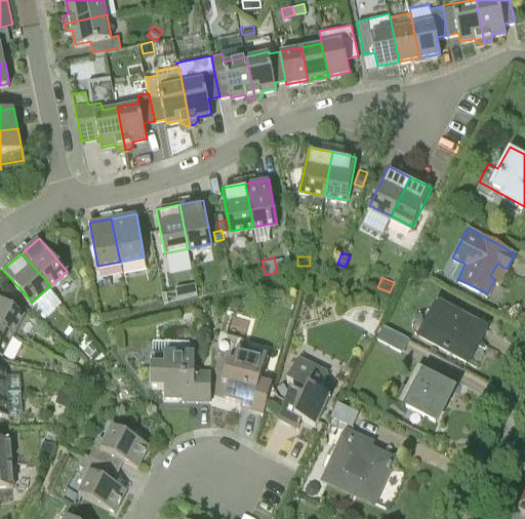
[(39,306),(48,316),(67,301),(57,289),(39,306)]
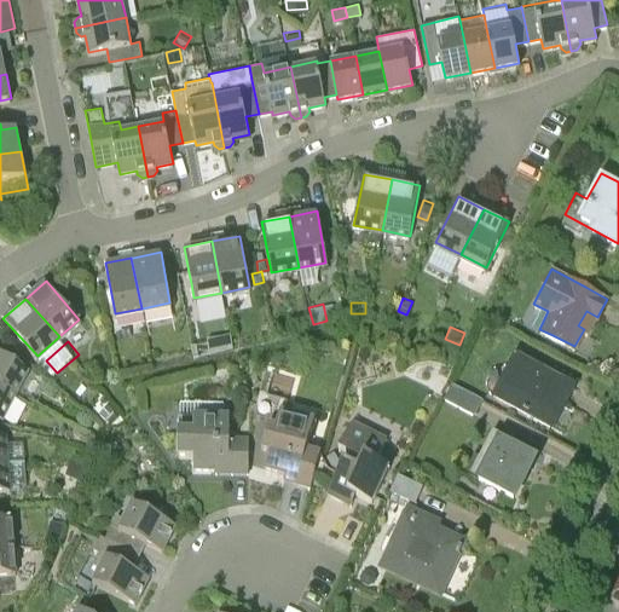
[(0,384),(15,392),(28,367),(0,351),(0,384)]
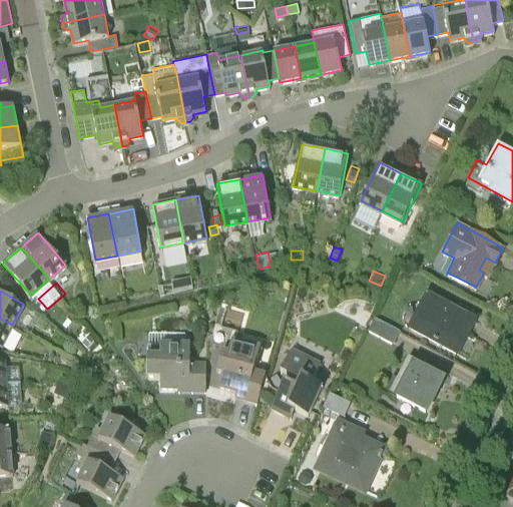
[(407,324),(441,342),(458,352),(476,318),(459,308),(426,291),(407,324)]
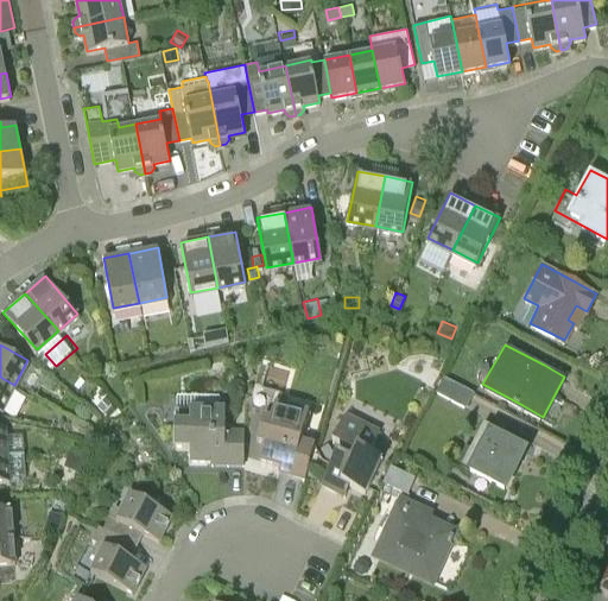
[(444,374),(436,387),(466,404),(473,390),(444,374)]
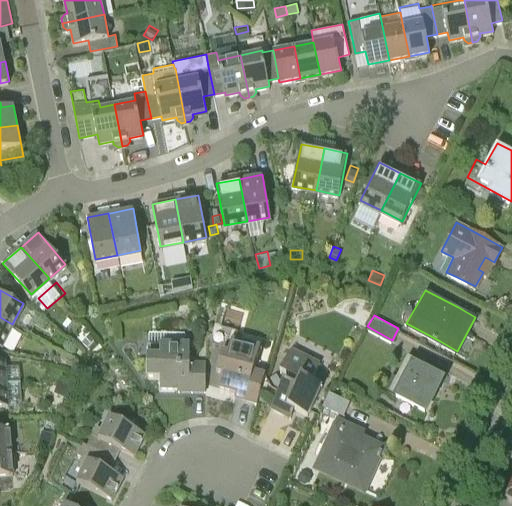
[(12,324),(0,317),(0,344),(1,345),(12,324)]
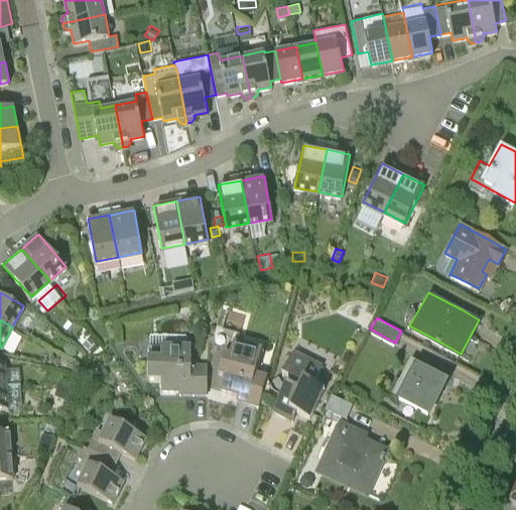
[(83,341),(88,347),(95,340),(89,335),(83,341)]
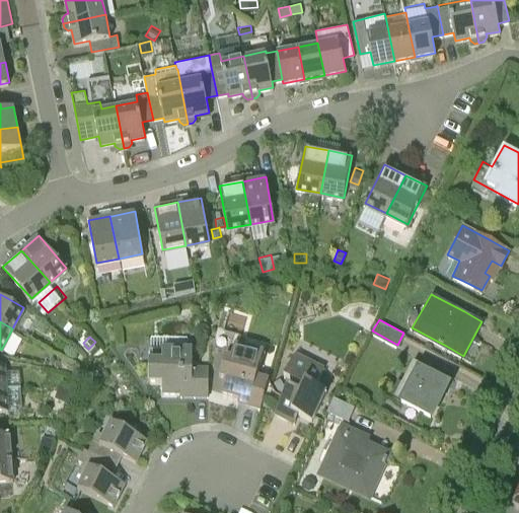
[(245,401),(261,406),(269,376),(256,372),(264,349),(234,341),(230,355),(224,353),(219,373),(225,375),(221,389),(247,396),(245,401)]
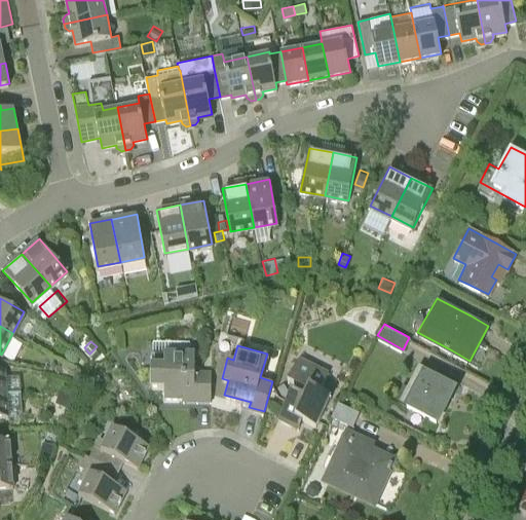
[(151,350),(151,384),(164,384),(164,397),(184,397),(184,394),(212,394),(212,370),(195,370),(195,351),(151,350)]
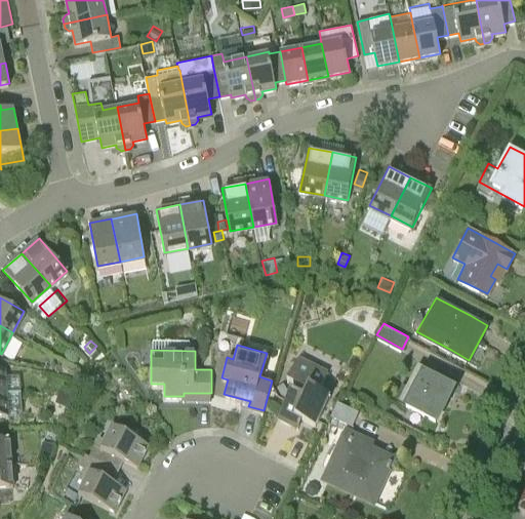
[(316,424),(329,394),(319,389),(328,369),(299,354),(287,378),(295,383),(291,390),(286,398),(277,416),(291,423),(295,413),(316,424)]
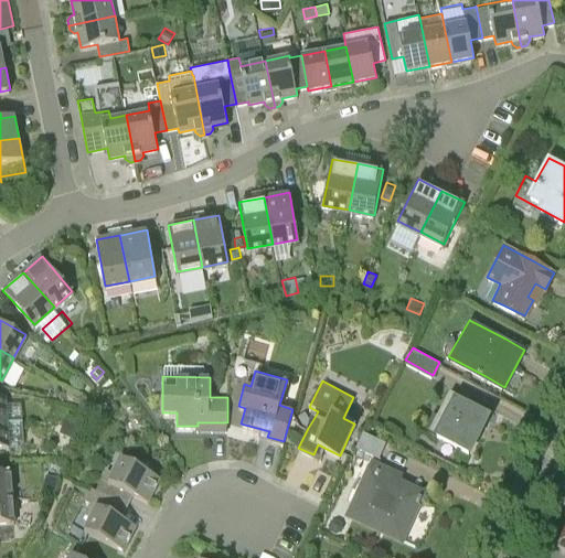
[(425,427),(435,433),(449,440),(468,450),(469,449),(468,449),(478,430),(479,430),(487,416),(467,406),(458,400),(460,395),(450,390),(437,414),(434,411),(425,427)]
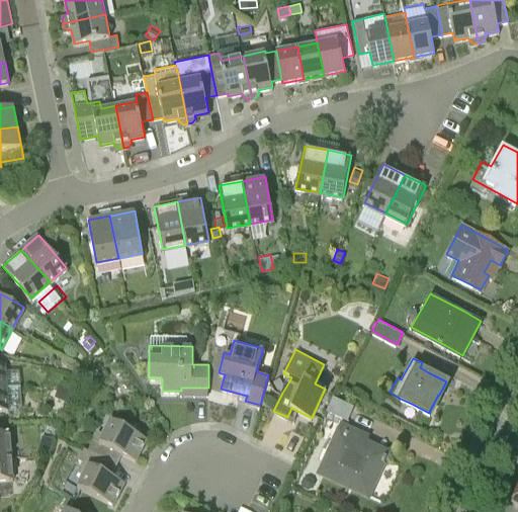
[(78,370),(81,362),(75,359),(72,367),(78,370)]
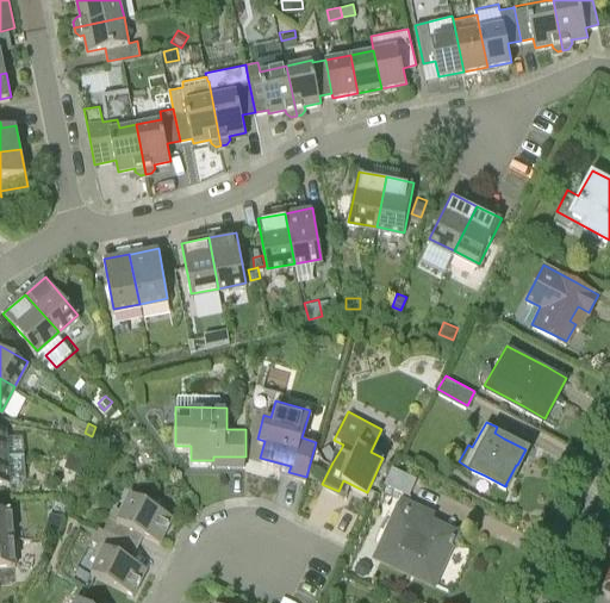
[(0,426),(0,454),(24,453),(23,434),(6,435),(6,427),(0,426)]
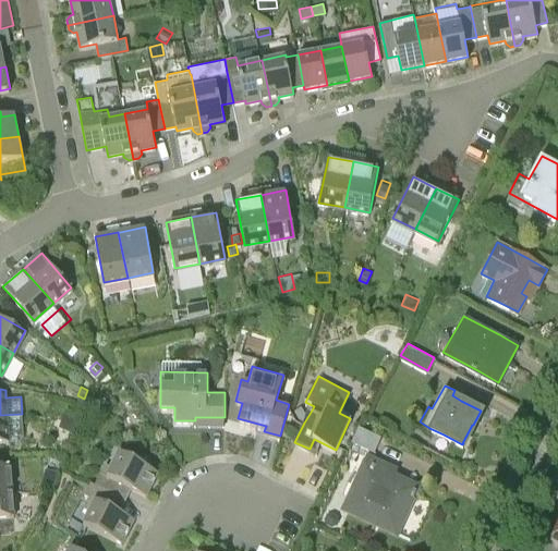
[(77,415),(63,411),(59,424),(73,428),(77,415)]
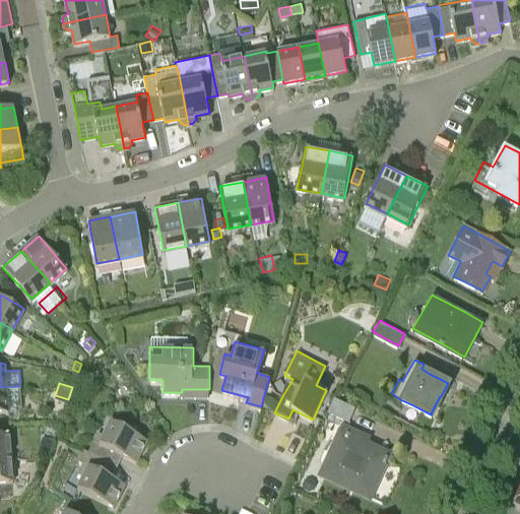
[(0,410),(22,409),(20,386),(0,387),(0,410)]
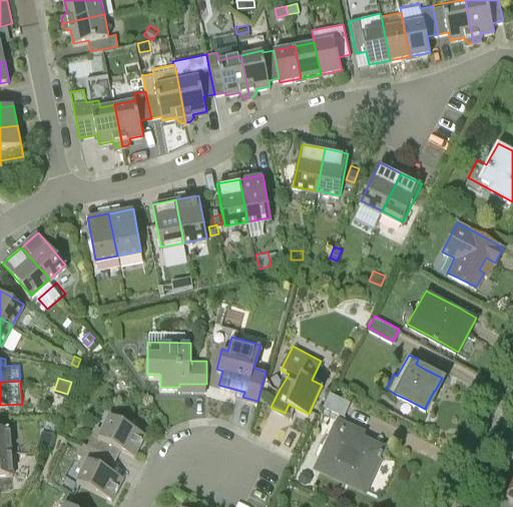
[(330,392),(324,405),(343,414),(350,401),(330,392)]
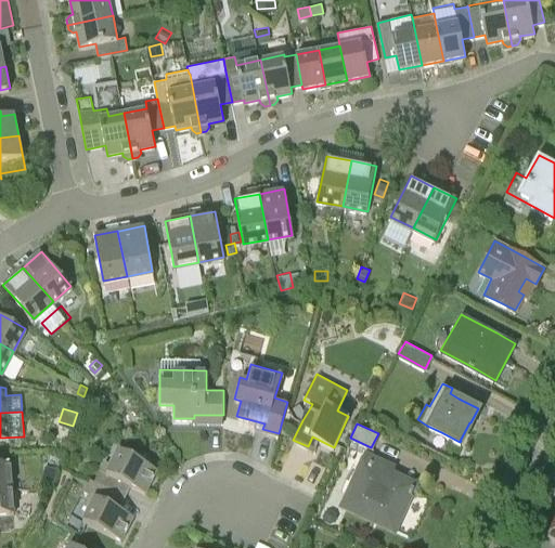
[(104,458),(93,480),(119,493),(125,481),(145,492),(157,468),(118,448),(112,461),(104,458)]
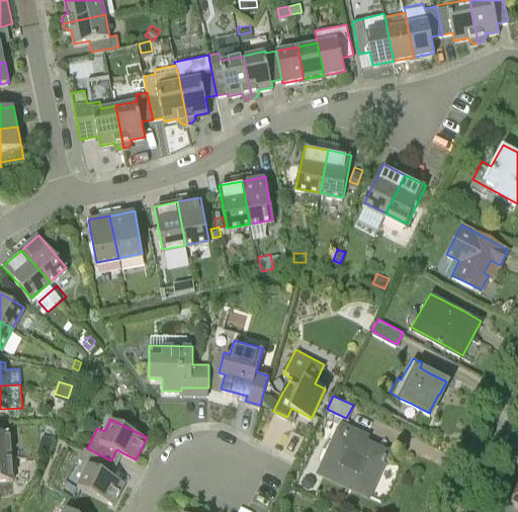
[(141,423),(132,419),(127,426),(138,431),(141,423)]
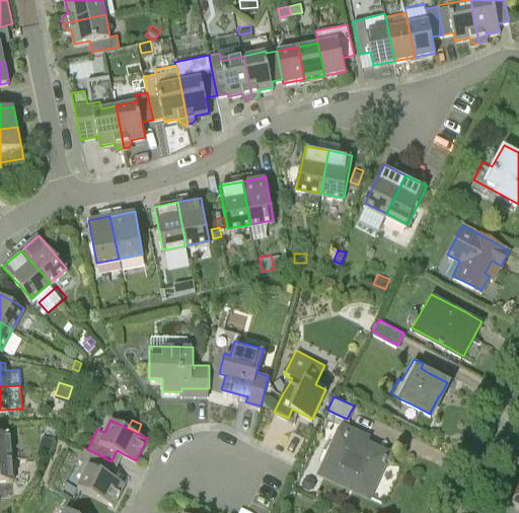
[(317,470),(351,486),(369,495),(384,461),(385,462),(387,457),(386,456),(388,452),(368,443),(372,434),(342,421),(317,470)]
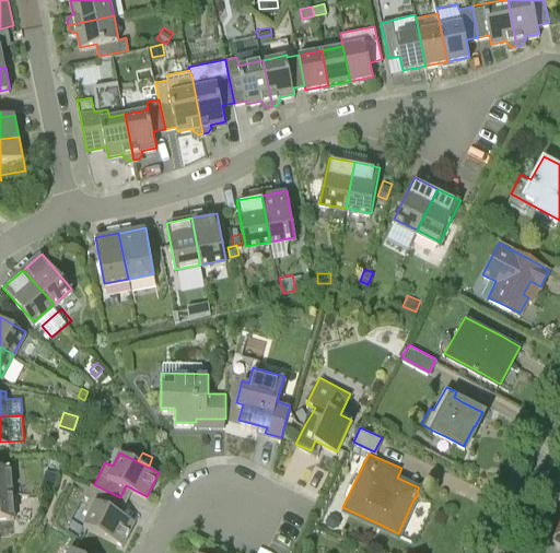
[(0,466),(0,491),(12,491),(11,465),(0,466)]
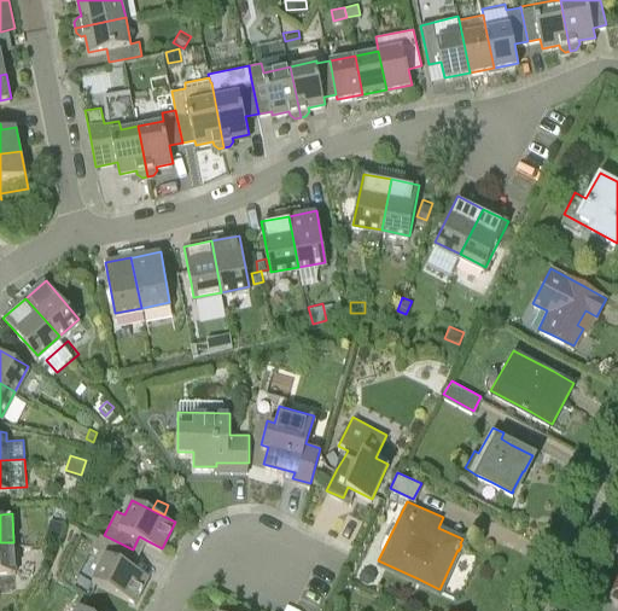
[(47,534),(58,536),(63,521),(52,518),(47,534)]
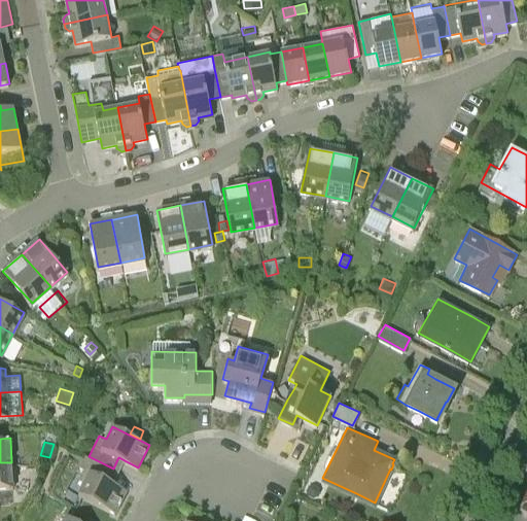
[(107,480),(113,469),(89,456),(85,454),(80,465),(83,467),(79,476),(85,479),(78,493),(115,512),(127,490),(107,480)]
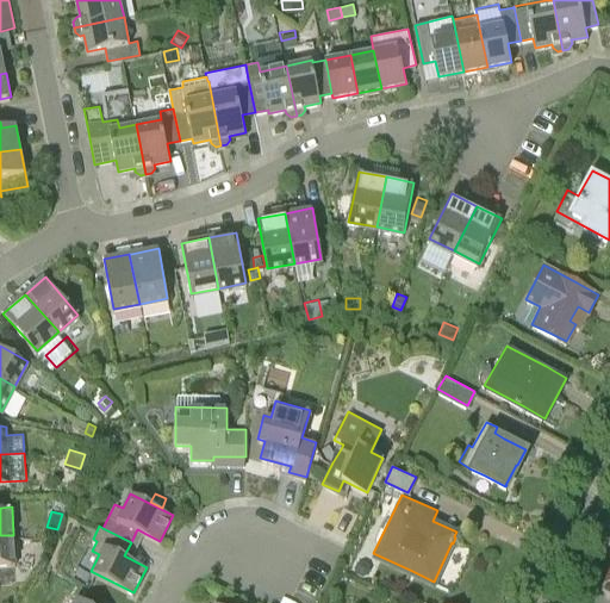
[(0,563),(16,563),(13,535),(0,535),(0,563)]
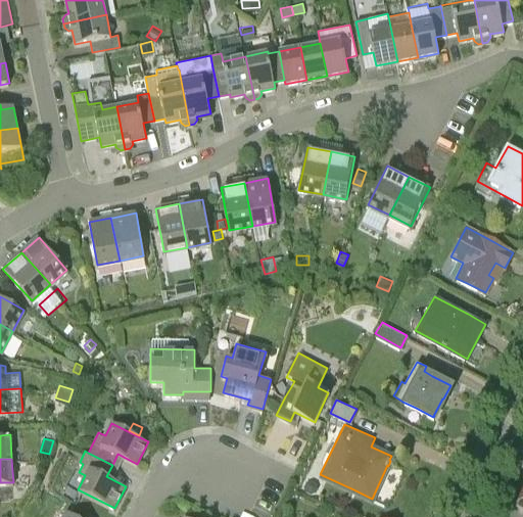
[(304,481),(303,484),(304,487),(306,490),(308,491),(313,491),(316,490),(318,488),(319,486),(319,482),(318,480),(316,477),(313,476),(308,477),(306,478),(304,481)]
